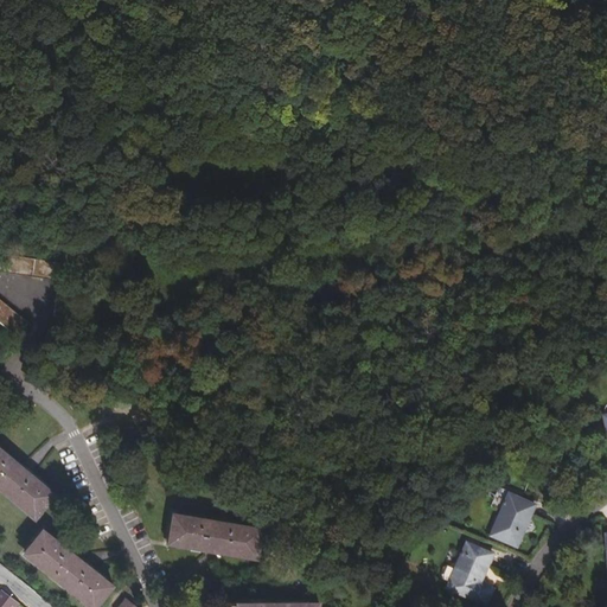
[(62,263),(0,254),(0,272),(58,281),(62,263)]
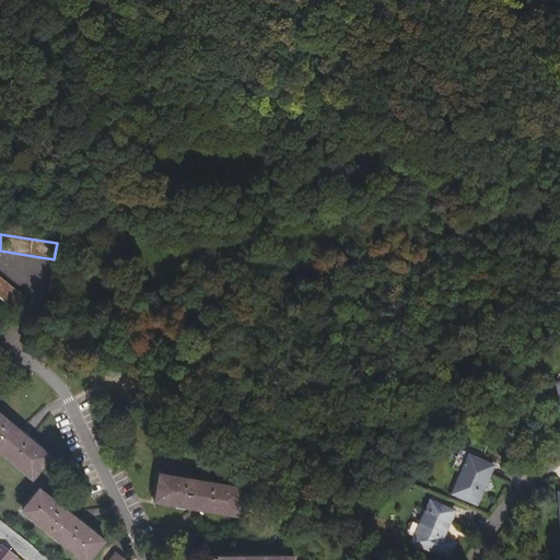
[(49,291),(67,294),(71,261),(54,259),(49,291)]
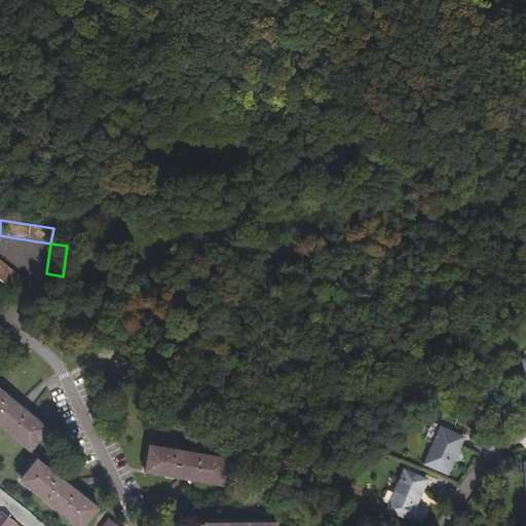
[(25,279),(0,259),(0,279),(15,292),(25,279)]
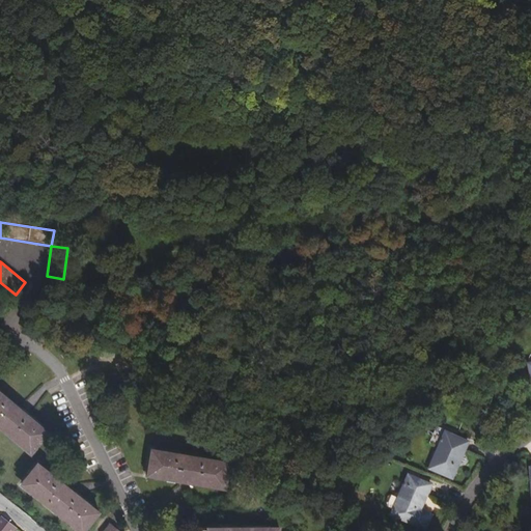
[(486,391),(490,402),(501,399),(498,388),(486,391)]
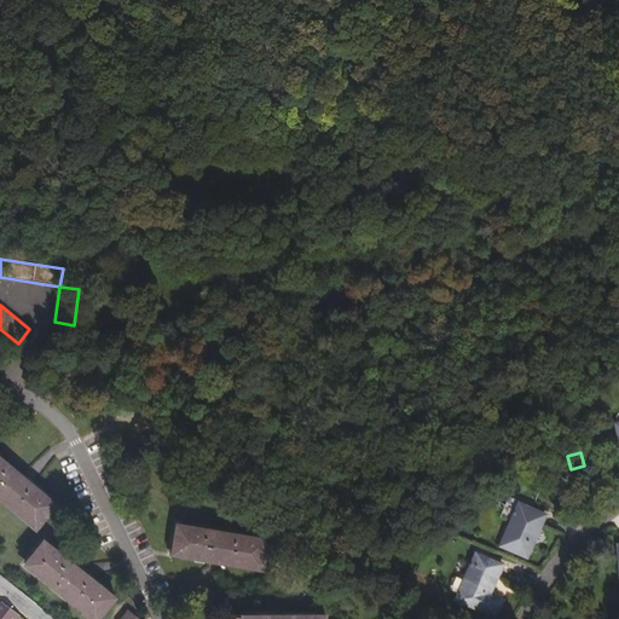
[(0,456),(0,496),(36,527),(56,504),(0,456)]
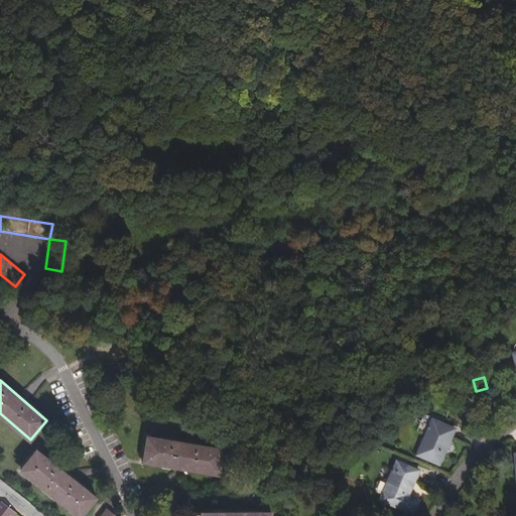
[(417,455),(439,465),(455,429),(436,421),(433,428),(429,426),(417,455)]
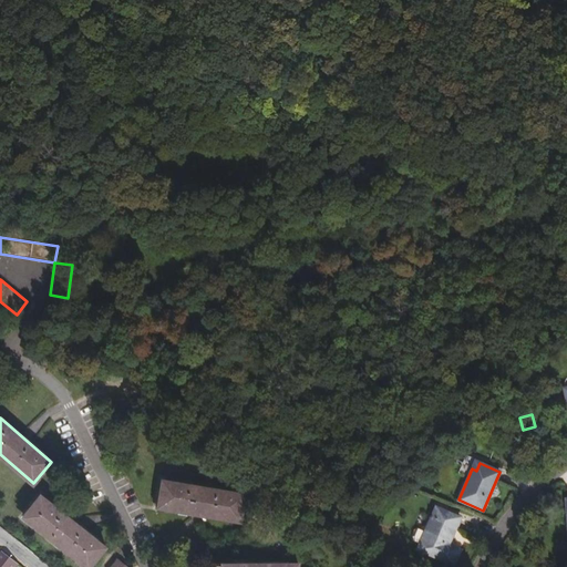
[(164,481),(158,507),(240,522),(246,495),(164,481)]
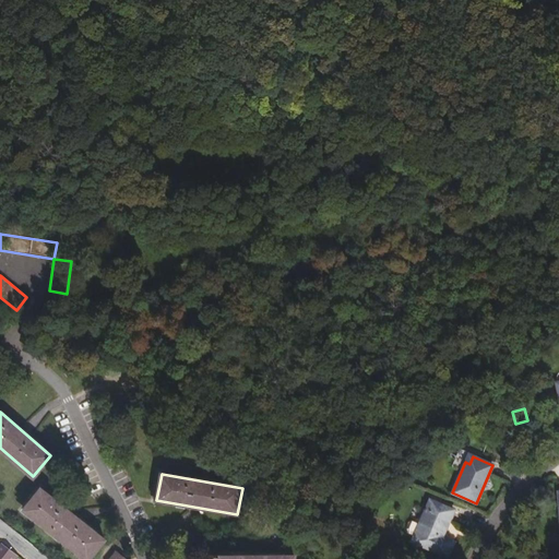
[(40,488),(23,510),(84,558),(88,558),(104,539),(40,488)]
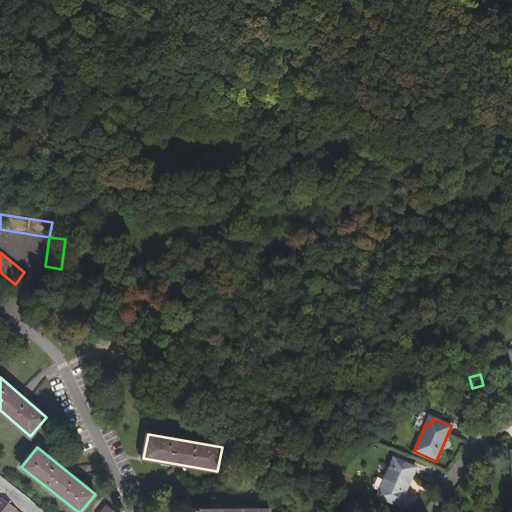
[(395,466),(391,465),(378,495),(411,509),(417,496),(406,491),(416,467),(398,459),(395,466)]
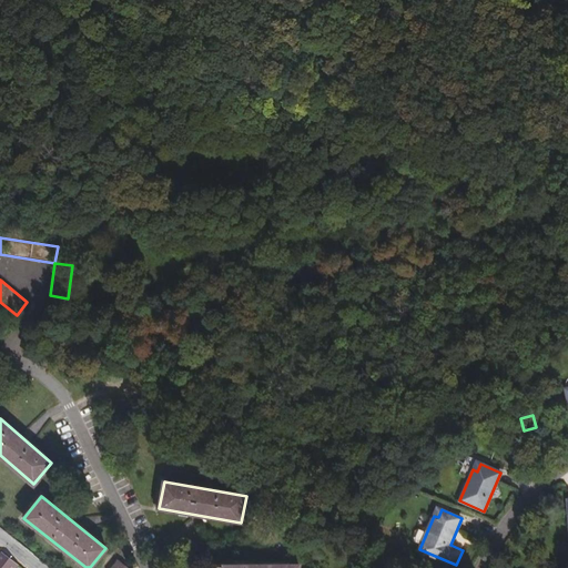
[(16,567),(19,565),(2,553),(0,554),(0,567),(16,567)]
